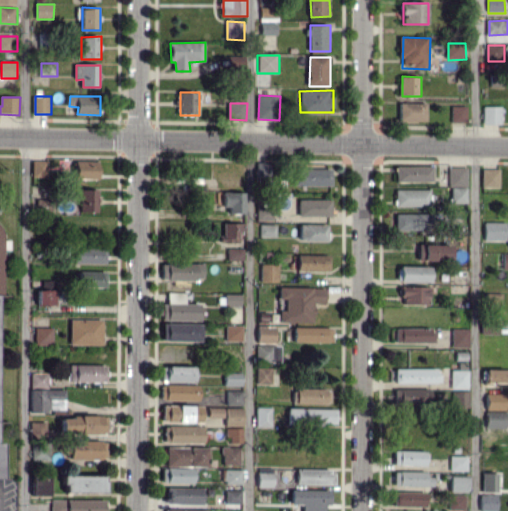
[(428,104),(402,103),(402,122),(428,122),(428,104)]
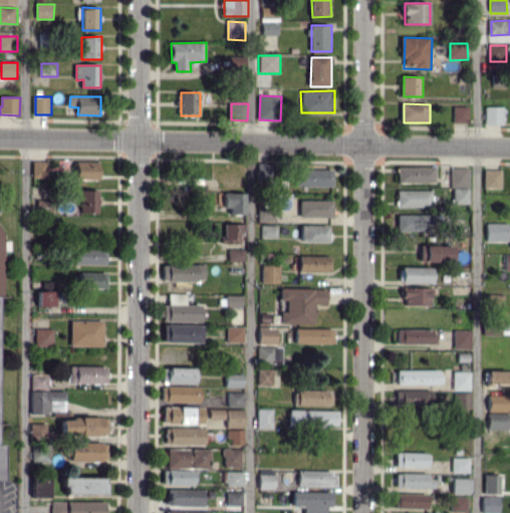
[(471,106),(456,107),(456,124),(471,123),(471,106)]
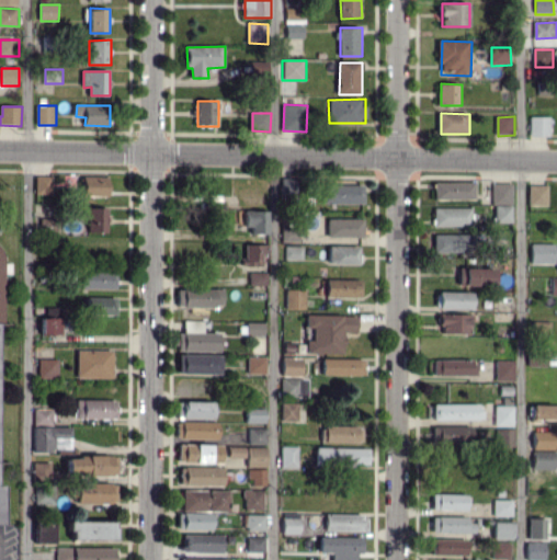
[(553,117),(532,117),(533,137),(553,137),(553,117)]
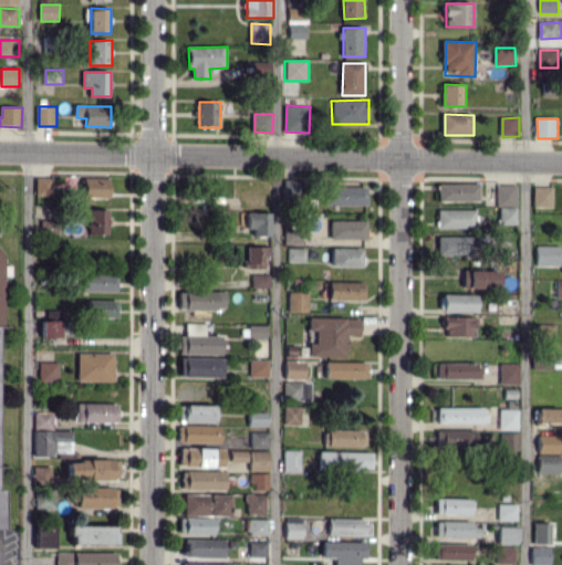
[(39,196),(54,196),(55,178),(39,178),(39,196)]
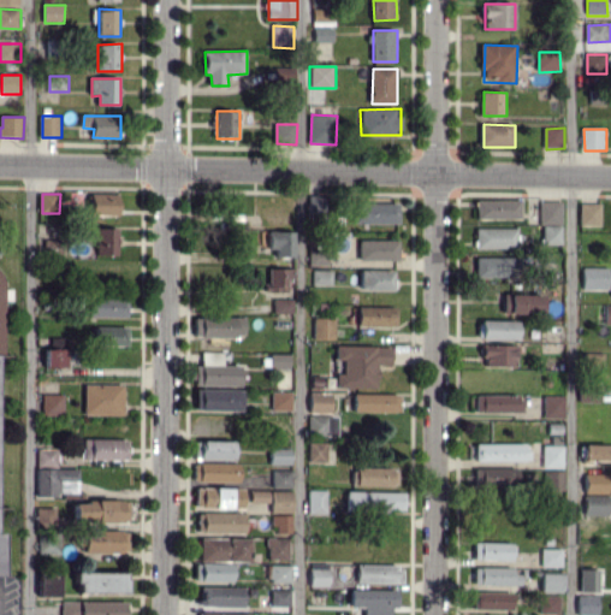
[(120,195),(93,195),(93,217),(120,217),(120,195)]
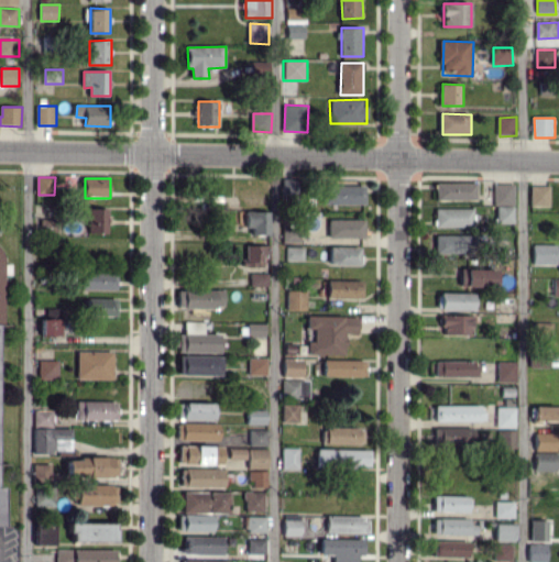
[(298,179),(284,179),(284,198),(297,198),(298,179)]
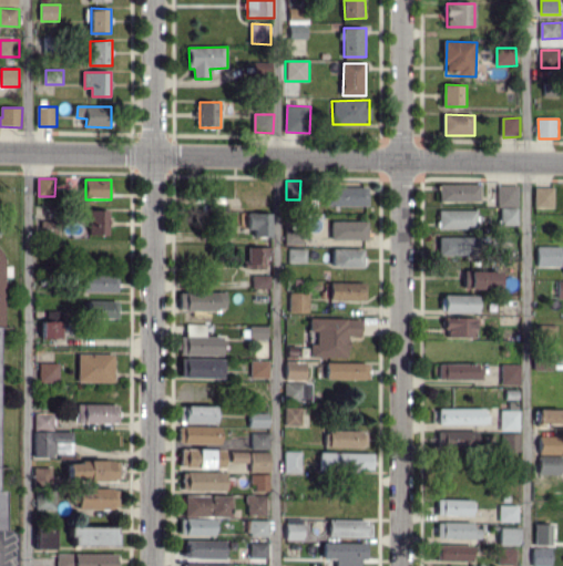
[(482,185),(441,184),(441,202),(482,203),(482,185)]
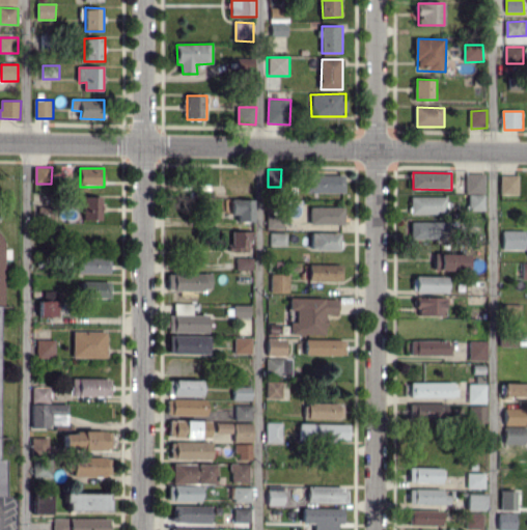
[(488,174),(469,173),(468,195),(471,195),(471,211),(487,211),(488,174)]
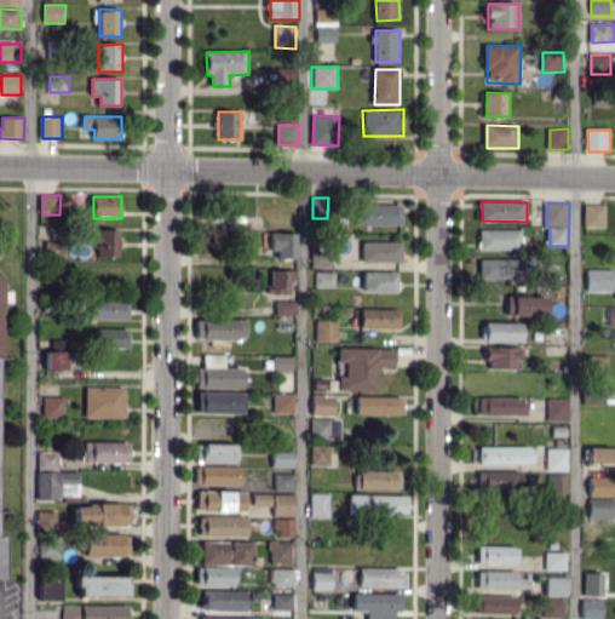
[(404,225),(404,204),(358,205),(358,227),(404,225)]
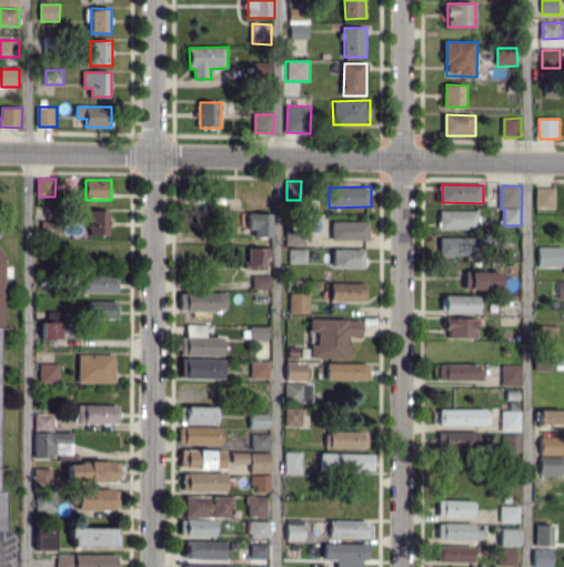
[(539,209),(557,209),(557,189),(539,188),(539,209)]
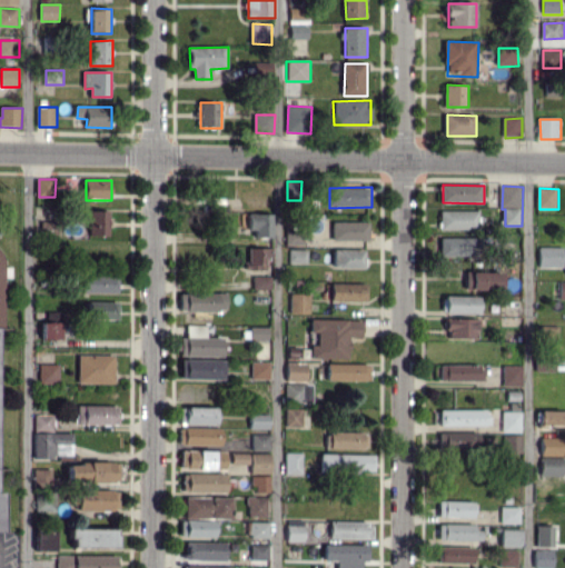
[(111,237),(111,211),(90,210),(90,236),(111,237)]
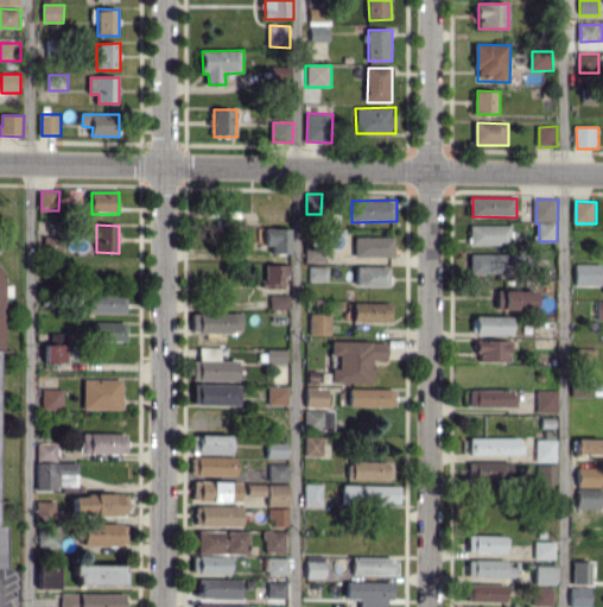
[(473,246),(514,246),(514,226),(473,226),(473,246)]
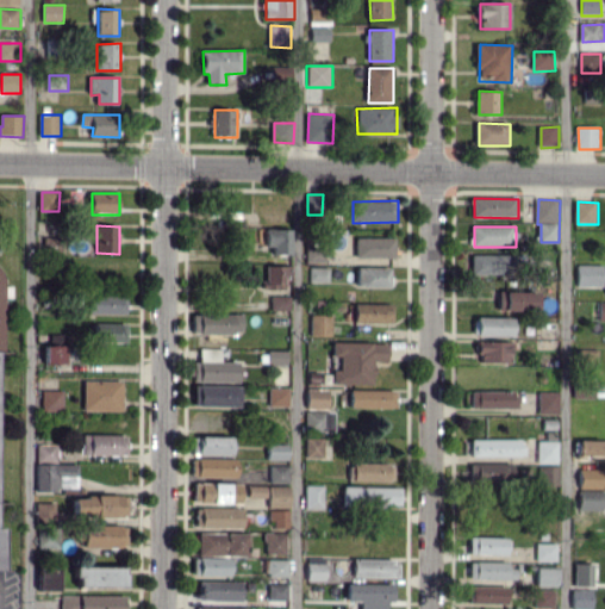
[(294,229),(268,229),(268,247),(276,247),(276,255),(293,255),(294,229)]
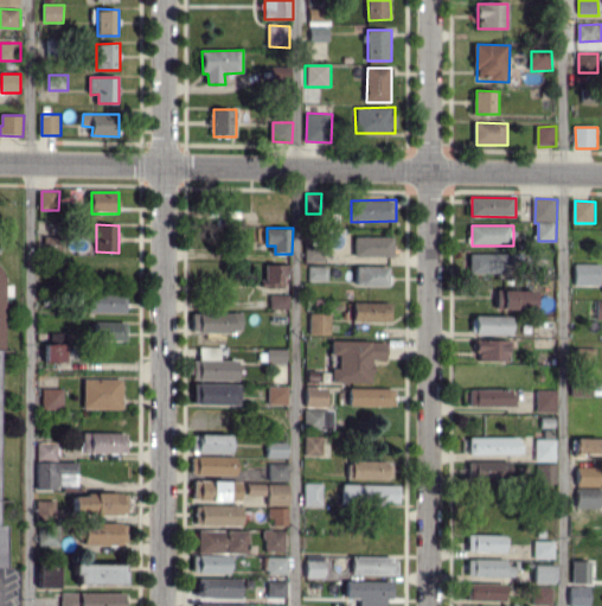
[(396,237),(357,237),(357,257),(396,256),(396,237)]
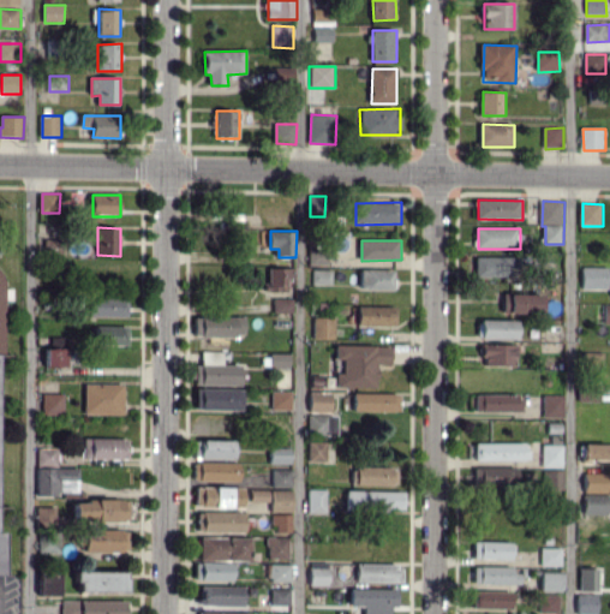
[(477,278),(522,279),(522,257),(478,257),(477,278)]
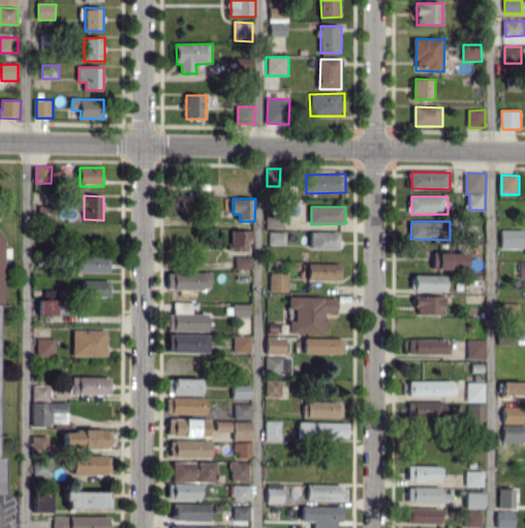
[(0,493),(2,494),(0,401),(0,305),(7,305),(5,258),(12,258),(11,249),(6,249),(5,225),(0,224),(0,493)]
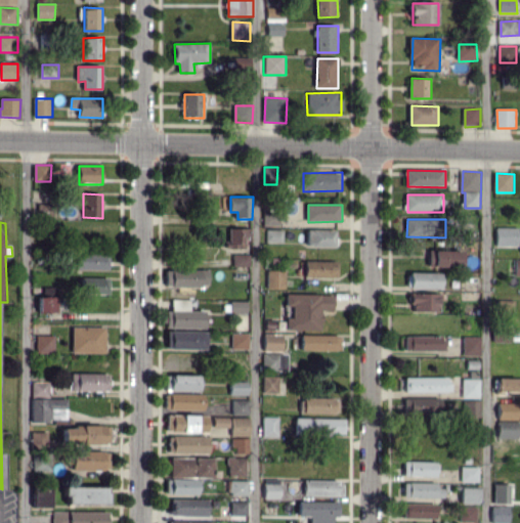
[(497,228),(497,248),(519,247),(519,227),(497,228)]
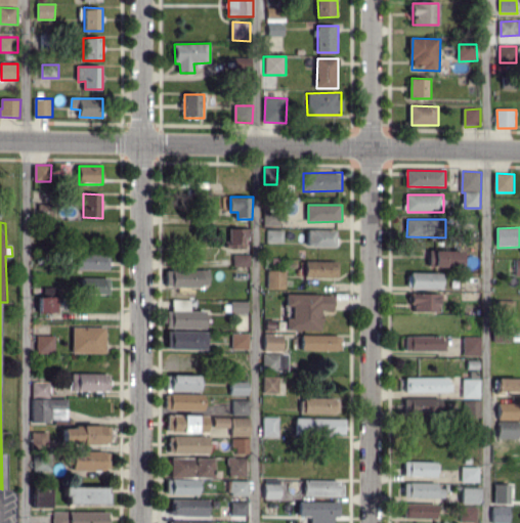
[(247,249),(247,236),(253,236),(253,229),(229,228),(229,249),(247,249)]
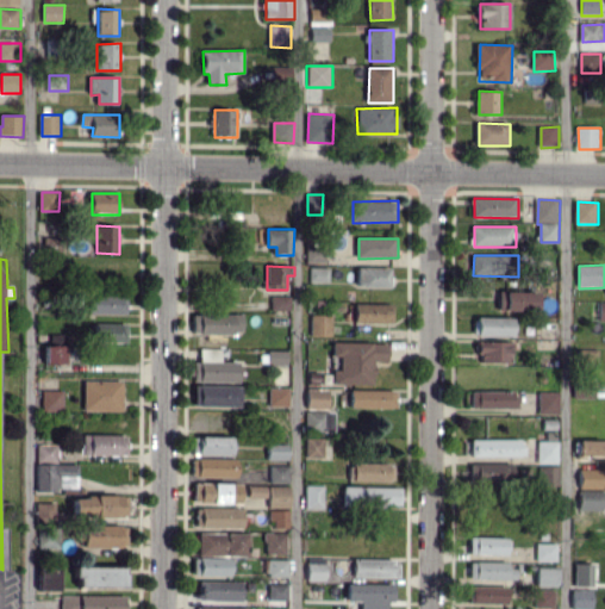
[(359,287),(393,289),(393,268),(359,267),(359,287)]
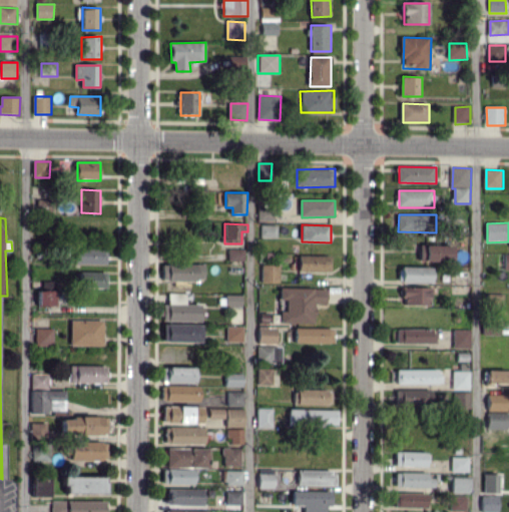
[(280,225),(263,225),(263,237),(279,237),(280,225)]
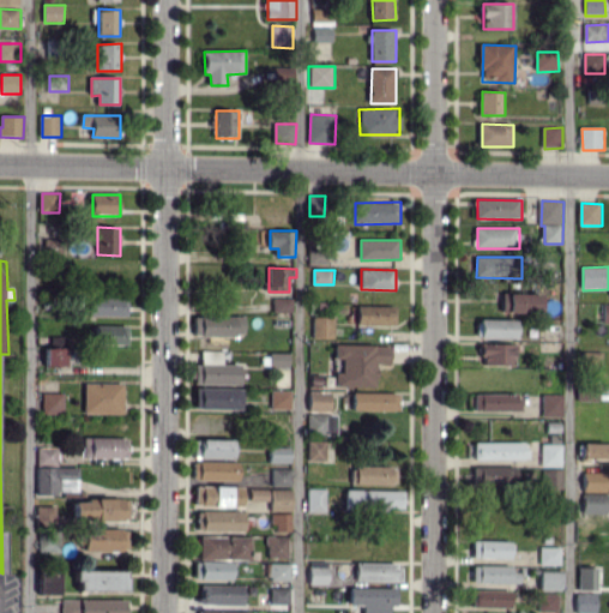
[(544,295),(505,294),(504,313),(543,314),(544,295)]
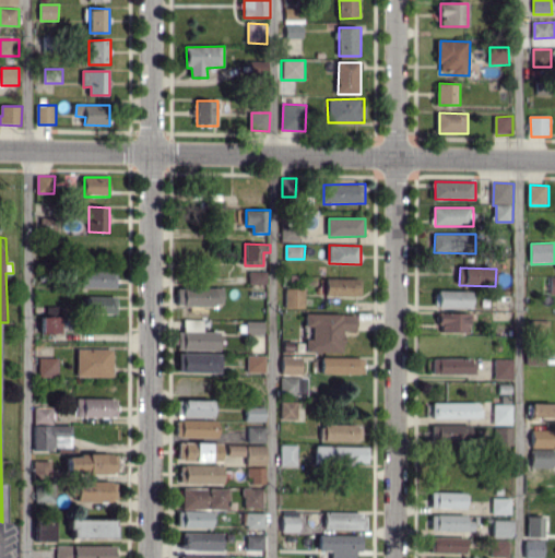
[(83,271),(83,289),(118,288),(118,270),(83,271)]
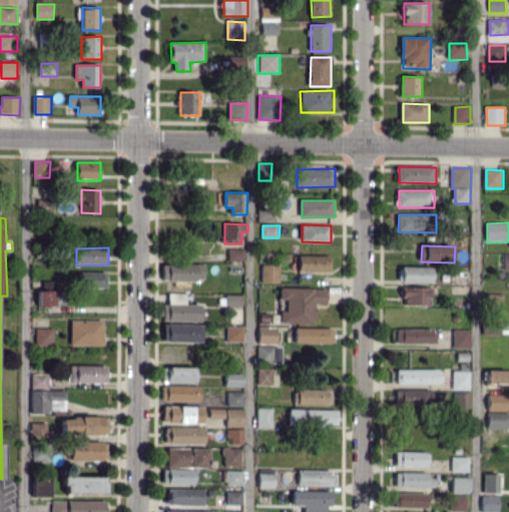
[(244,263),(246,250),(230,248),(229,261),(244,263)]
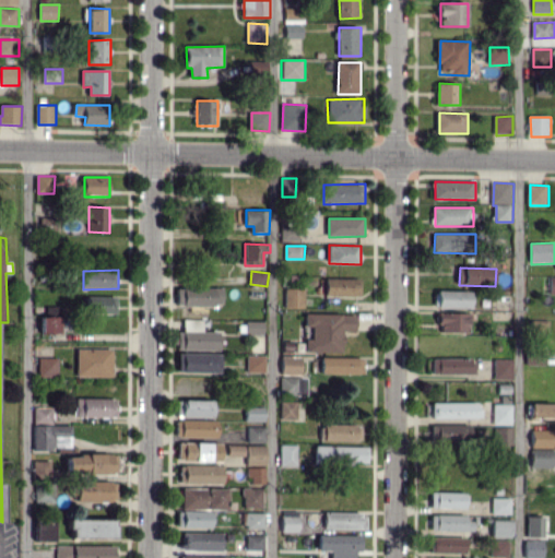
[(361,280),(328,279),(327,296),(359,297),(361,280)]
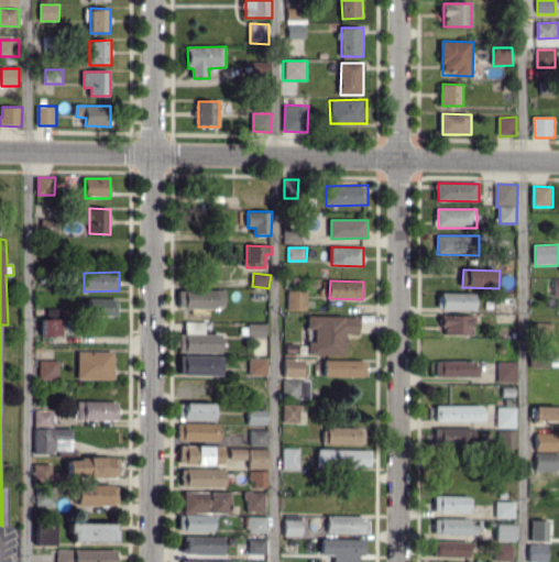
[(181,308),(226,310),(227,291),(181,289),(181,308)]
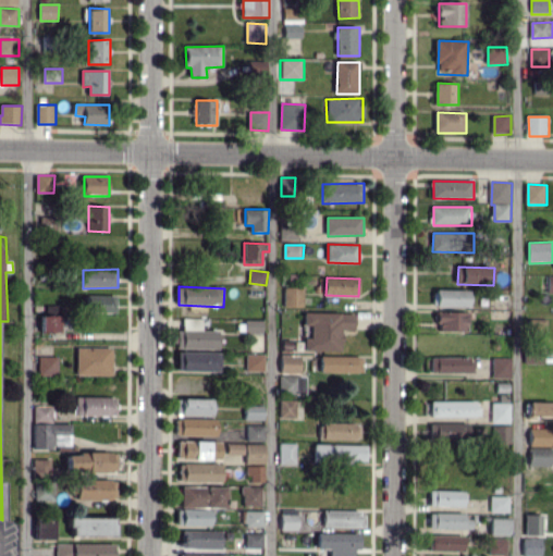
[(305,308),(306,291),(286,289),(285,307),(305,308)]
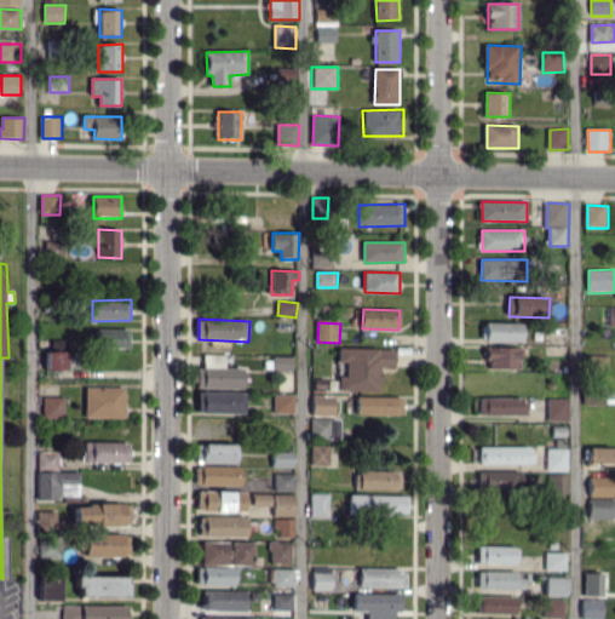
[(523,343),(524,324),(487,324),(487,342),(523,343)]
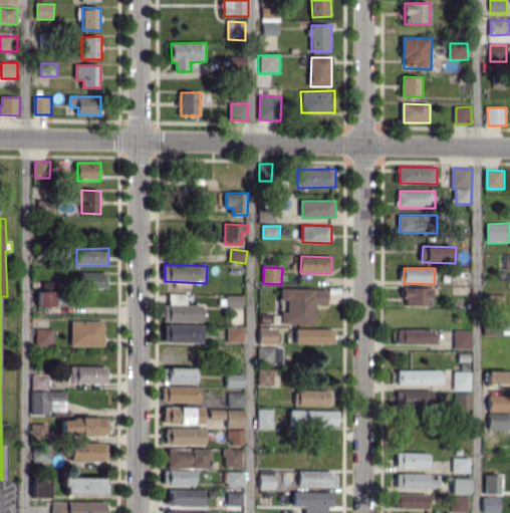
[(108,273),(83,273),(83,289),(107,289),(108,273)]
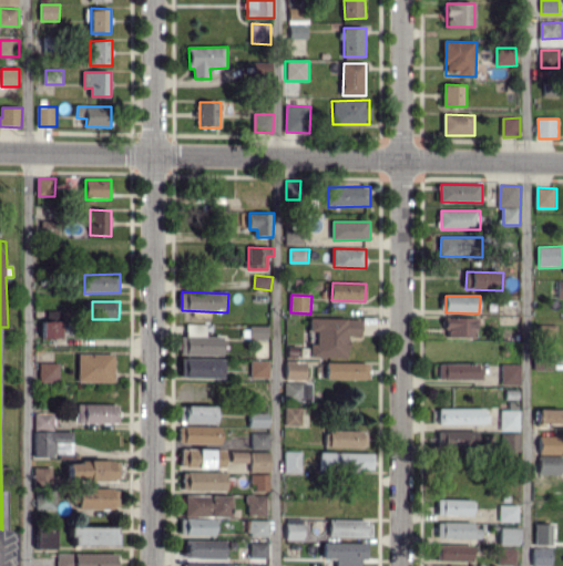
[(478,318),(447,317),(446,337),(477,338),(478,318)]
